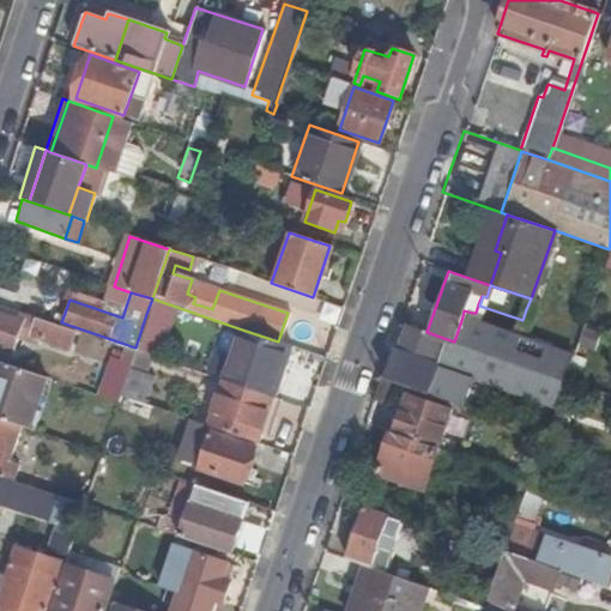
[(585,318),(531,298),(526,309),(522,320),(539,326),(542,319),(558,325),(580,332),(582,322),(585,318)]
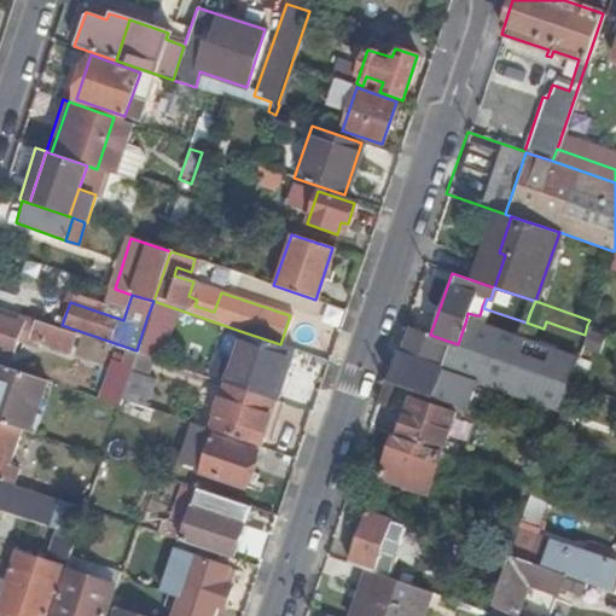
[(18,314),(0,307),(0,353),(12,356),(22,330),(30,332),(29,336),(70,349),(76,333),(34,319),(33,325),(16,320),(18,314)]
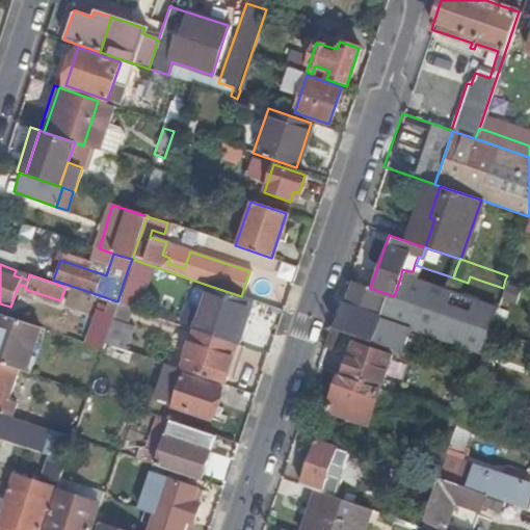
[(402,269),(401,274),(411,277),(413,271),(409,271),(402,269)]
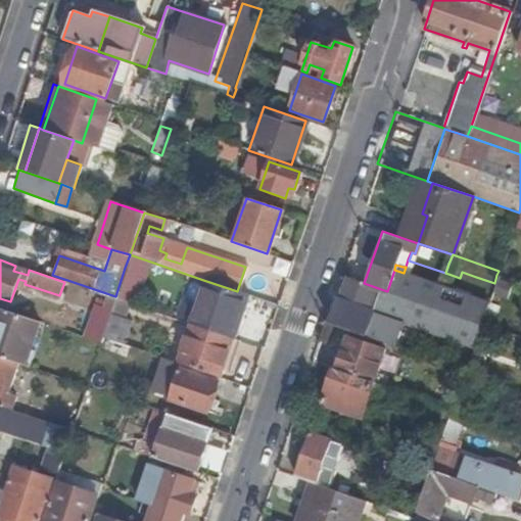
[(125,268),(115,296),(114,298),(126,302),(130,303),(141,272),(125,268)]
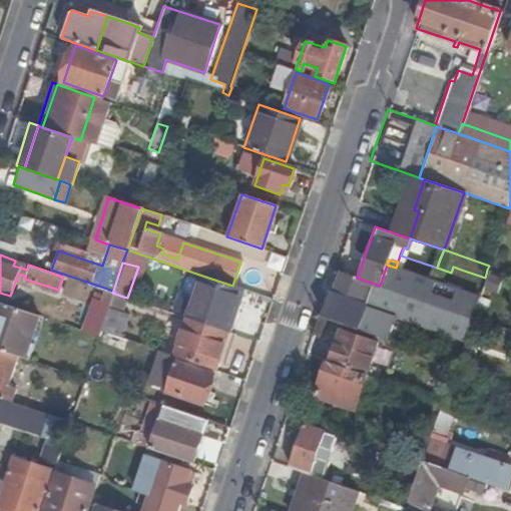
[(463,340),(471,318),(477,298),(432,281),(396,268),(387,265),(380,286),(374,284),(367,306),(330,293),(322,316),(388,339),(396,316),(463,340)]
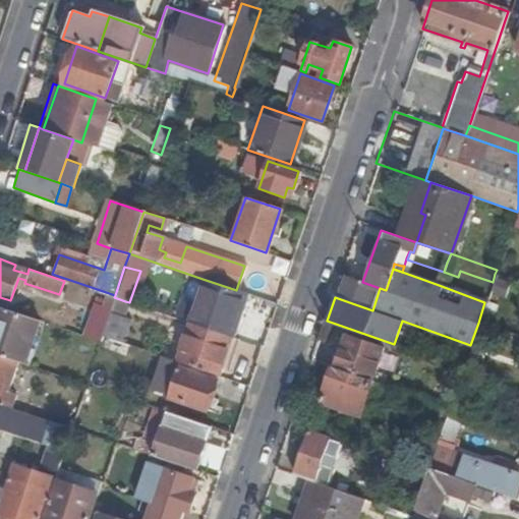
[(362,282),(342,275),(335,297),(372,310),(380,288),(362,282)]
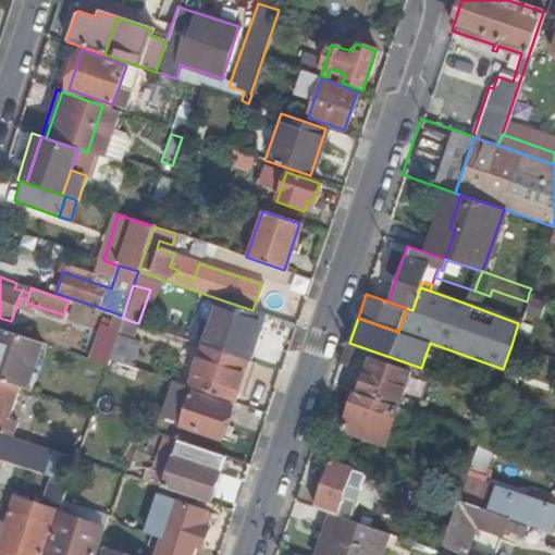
[(201,345),(247,360),(262,313),(253,310),(217,298),(200,345),(201,345)]
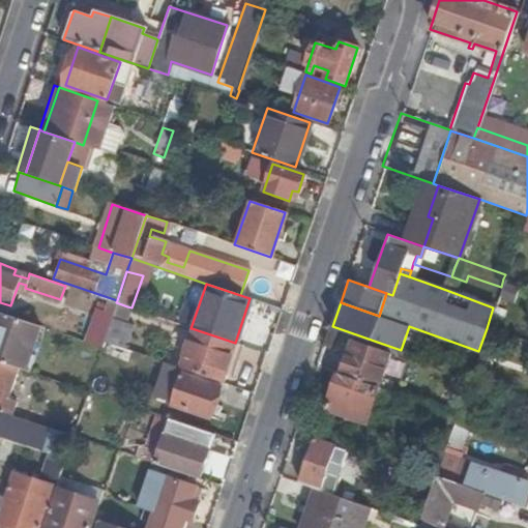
[(116,302),(97,296),(83,341),(100,347),(104,342),(116,302)]
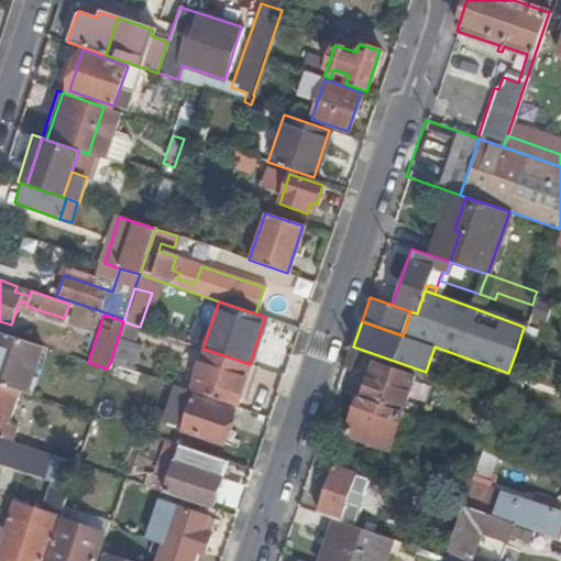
[(135,326),(123,321),(110,363),(133,371),(142,344),(131,341),(135,326)]
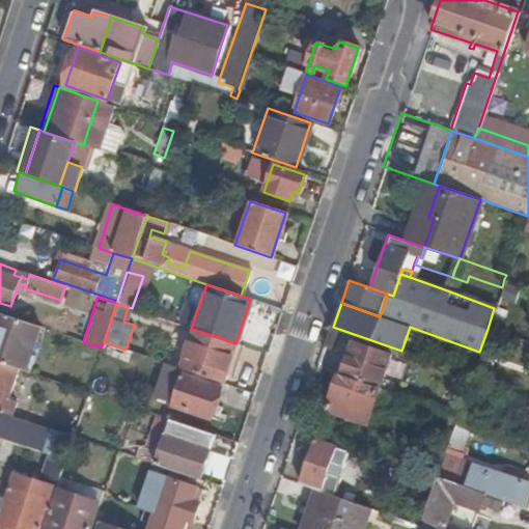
[(39,327),(0,313),(0,362),(18,368),(24,370),(39,327)]
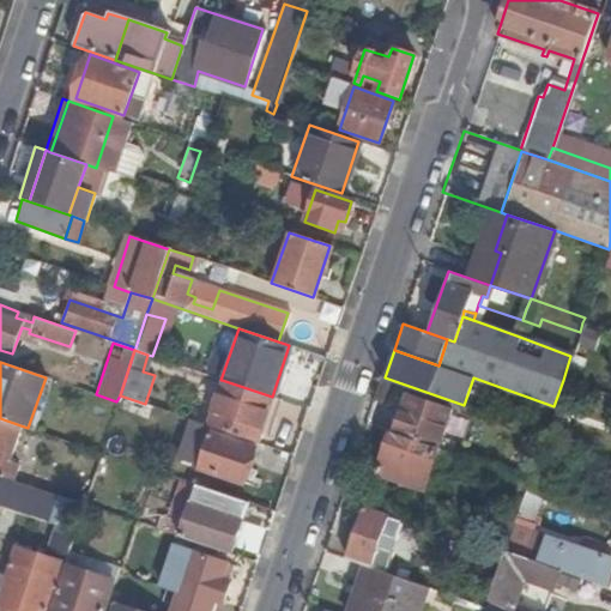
[(255,441),(256,442),(272,397),(222,380),(207,425),(255,441)]
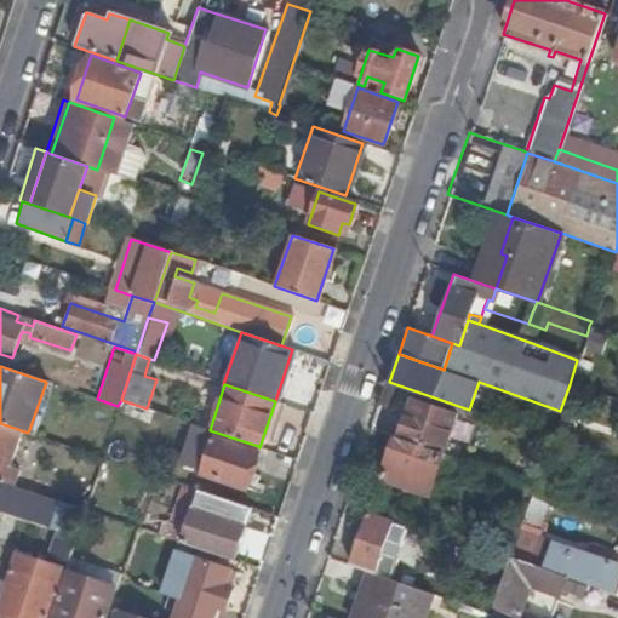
[(411,398),(398,436),(441,451),(455,413),(411,398)]
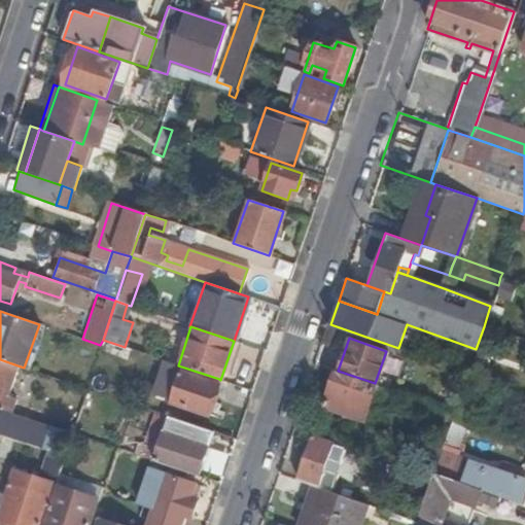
[(18,365),(0,359),(0,409),(11,413),(15,398),(7,396),(18,365)]
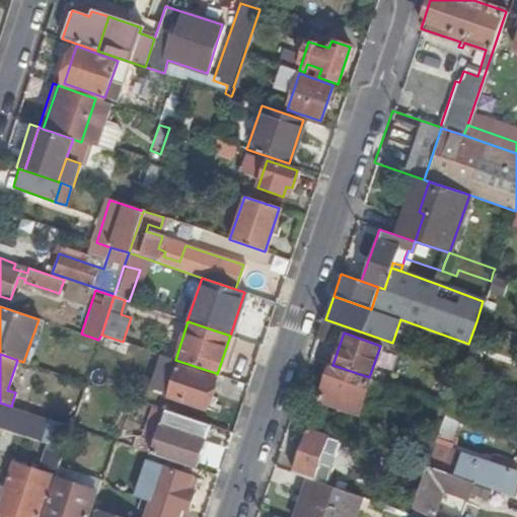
[(204,408),(216,373),(175,360),(161,355),(150,388),(204,408)]
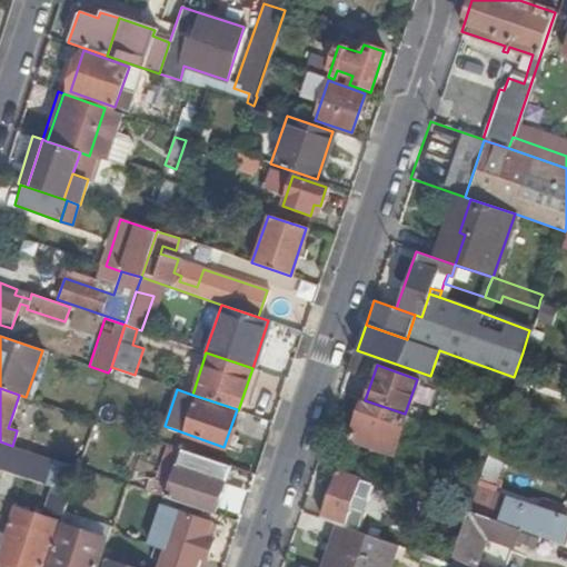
[(365,400),(362,400),(350,437),(393,451),(396,444),(409,448),(419,419),(405,414),(365,400)]
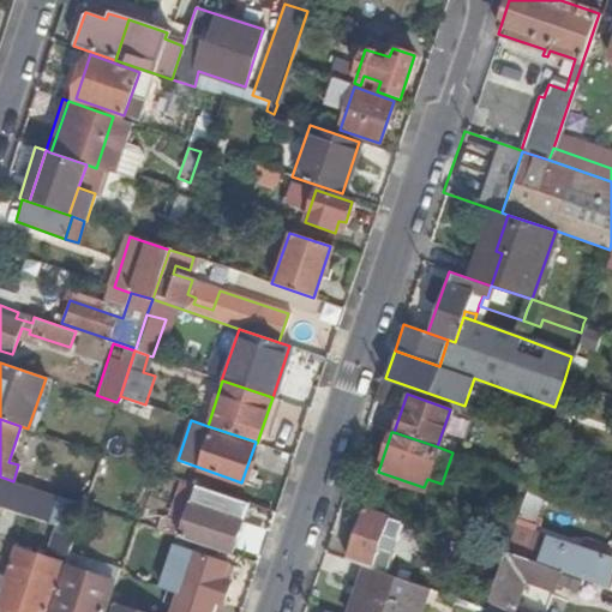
[(61,515),(66,499),(22,484),(16,501),(61,515)]
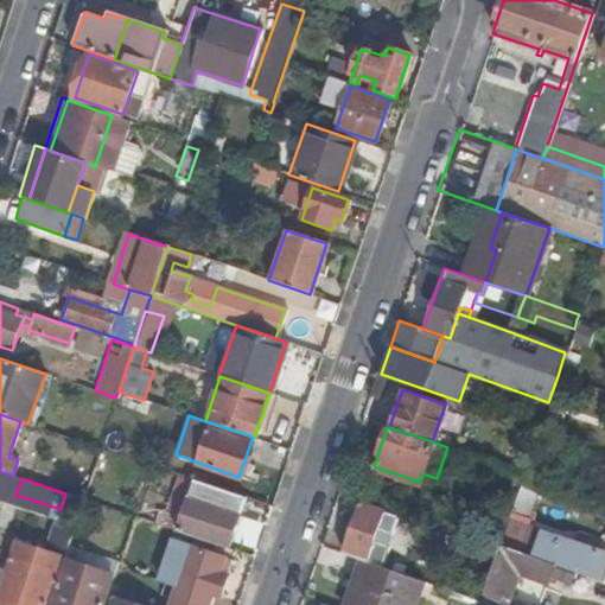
[(176,530),(227,547),(229,540),(237,514),(243,496),(192,479),(176,530)]
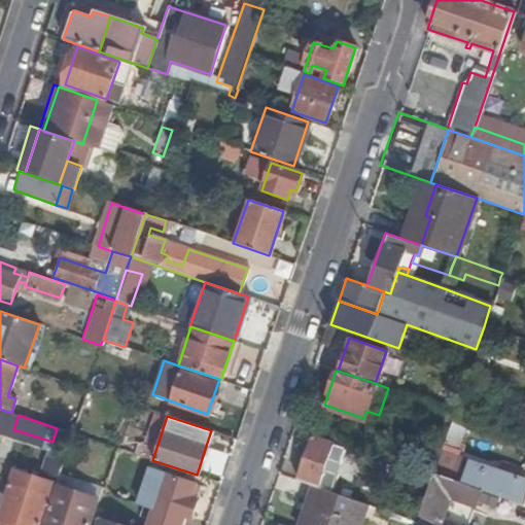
[(450,423),(443,444),(452,447),(459,425),(450,423)]
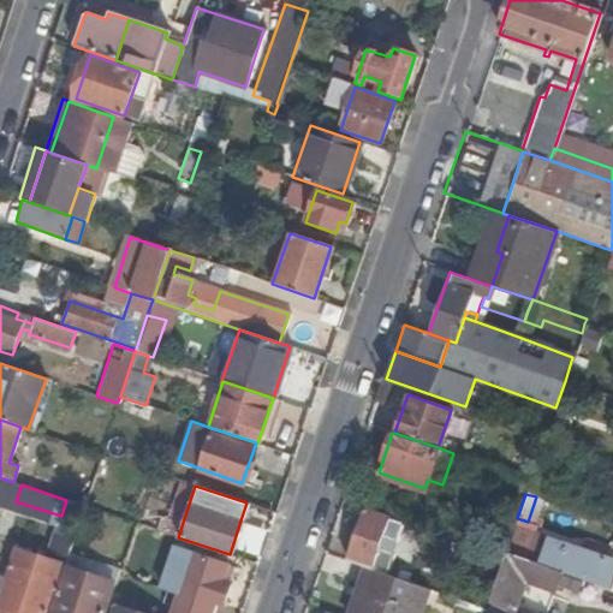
[(363,507),(345,559),(373,567),(403,578),(411,557),(392,549),(403,521),(363,507)]
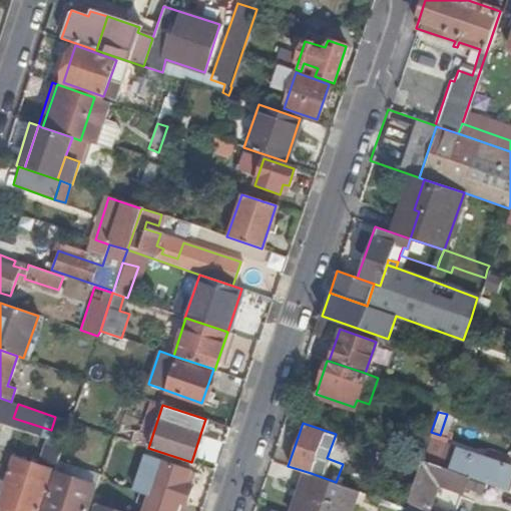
[(200,434),(193,456),(212,462),(220,440),(200,434)]
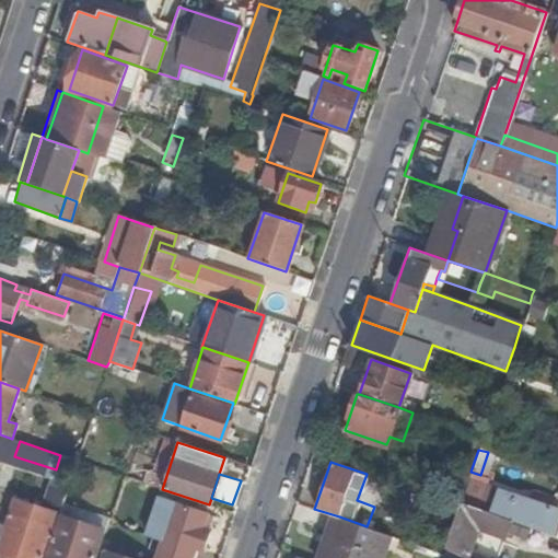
[(509,518),(557,535),(557,532),(557,509),(497,487),(489,511),(509,518)]
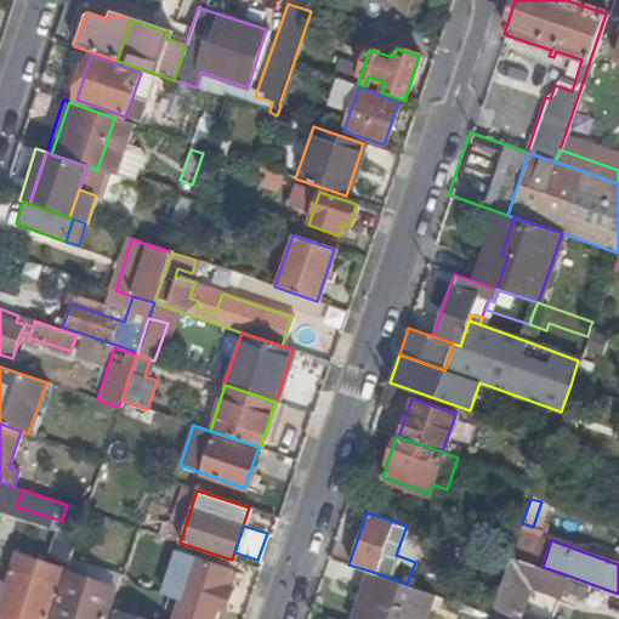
[(511,556),(495,550),(484,578),(501,584),(511,556)]
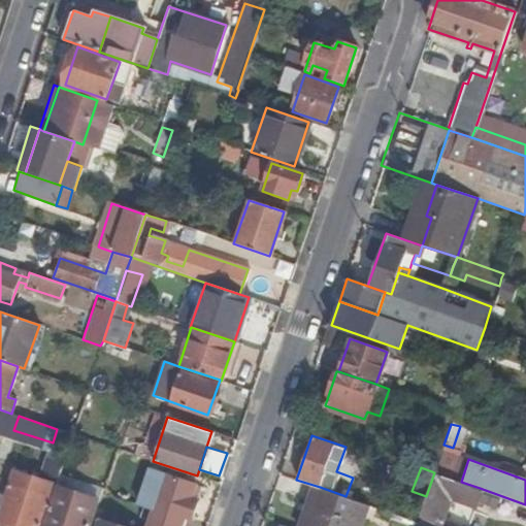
[(45,512),(54,487),(10,472),(2,497),(0,496),(0,524),(3,525),(38,525),(44,511),(45,512)]
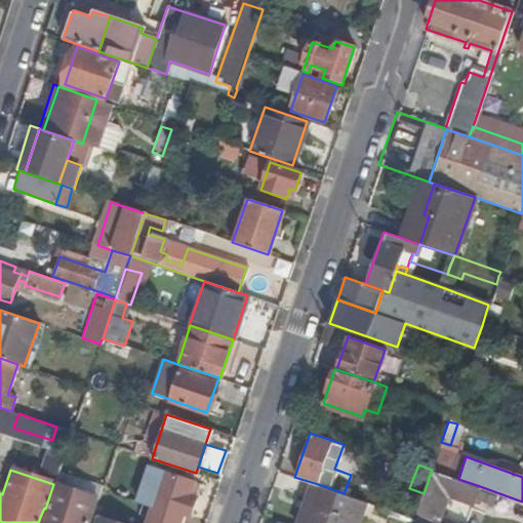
[(477,485),(458,479),(436,471),(432,470),(424,493),(416,512),(434,520),(437,522),(447,492),(472,500),(477,485)]
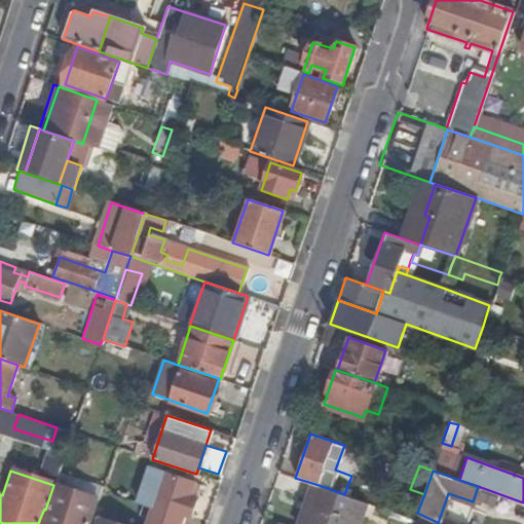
[(150,507),(146,521),(144,523),(180,523),(183,516),(190,518),(196,499),(189,496),(193,484),(163,474),(153,504),(151,504),(150,507)]
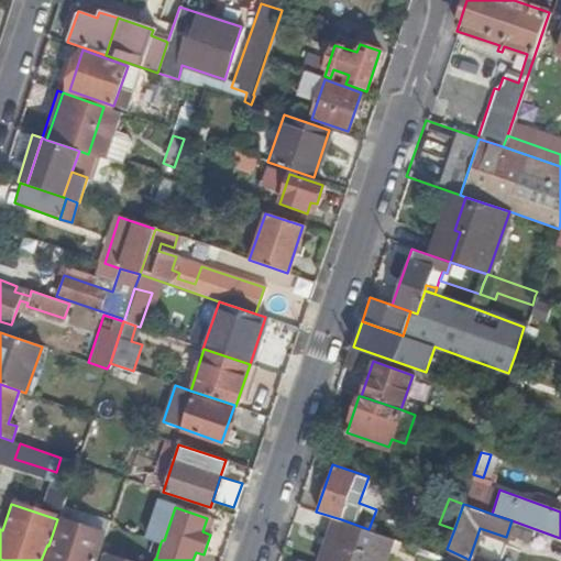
[(44,560),(92,560),(102,534),(58,519),(44,560)]
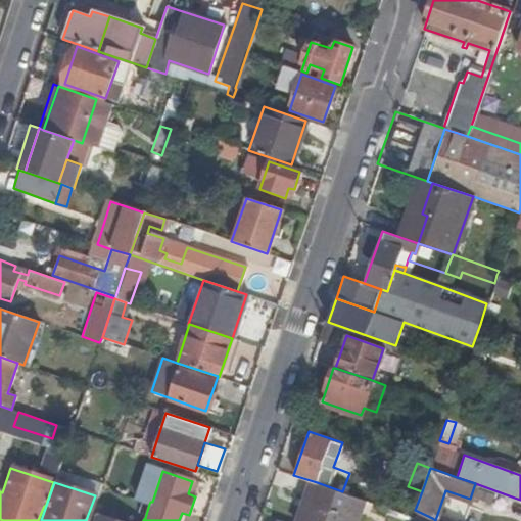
[(342,491),(317,482),(309,507),(302,506),(296,520),(354,520),(363,499),(342,491)]
